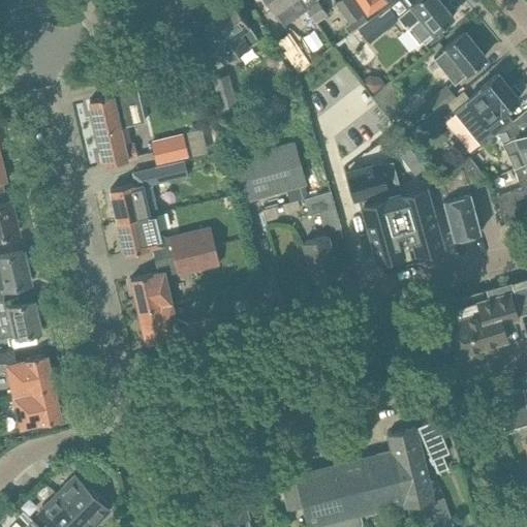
[(299,0),(266,0),(285,27),(298,19),(307,12),(299,0)]
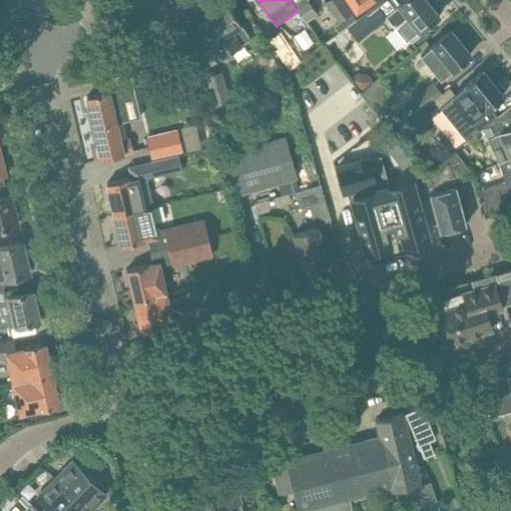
[(290,0),(298,12),(299,11),(306,22),(317,15),(308,1),(309,0),(290,0)]
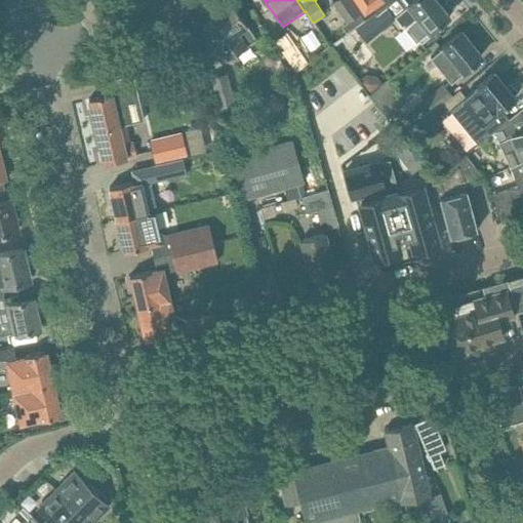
[(348,25),(361,16),(349,0),(339,0),(334,4),(348,25)]
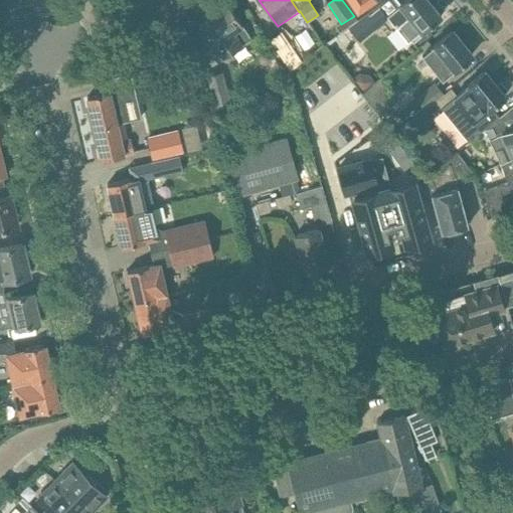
[(344,0),(348,5),(357,18),(380,2),(378,0),(344,0)]
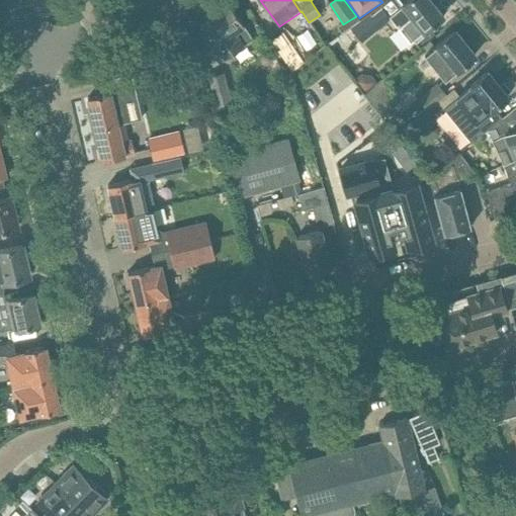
[(410,0),(404,5),(399,0),(390,0),(353,30),(363,44),(393,20),(412,45),(445,17),(430,0),(410,0)]
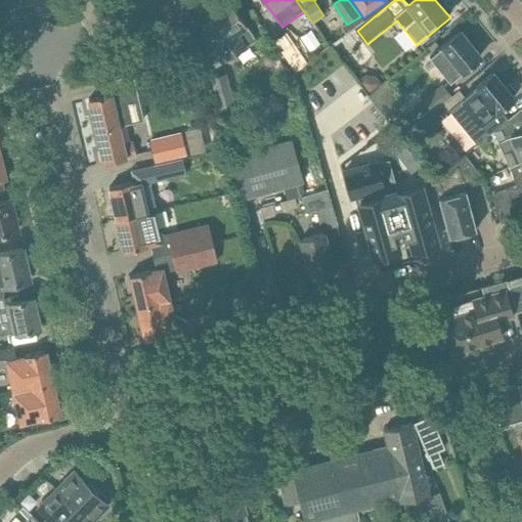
[(220,47),(218,48),(227,62),(258,41),(232,4),(204,24),(220,47)]
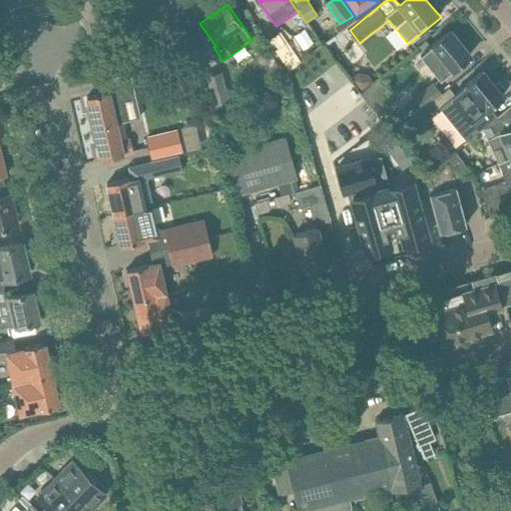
[(299,59),(279,29),(267,37),(287,67),(299,59)]
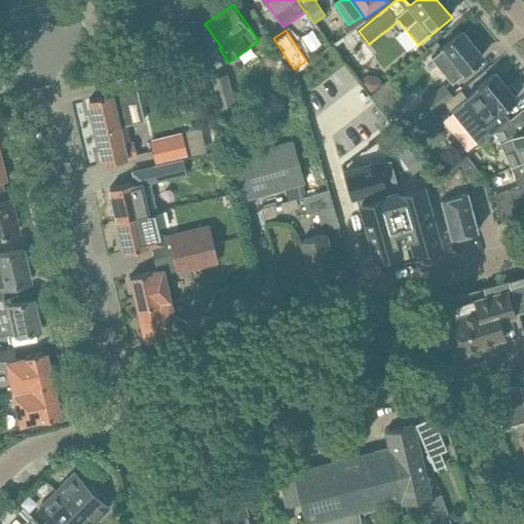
[(453,82),(463,74),(484,58),(463,32),(433,58),(453,82)]
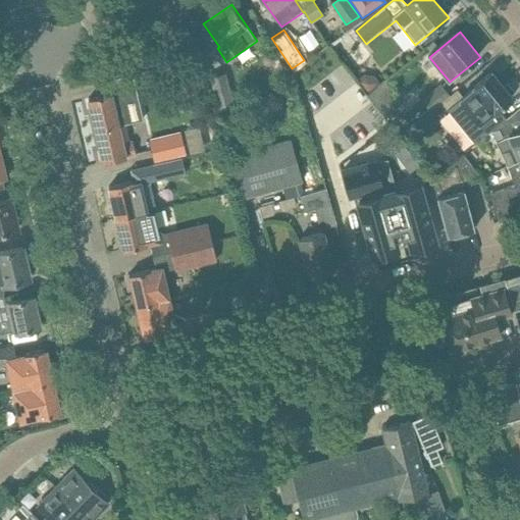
[(191,99),(211,94),(203,62),(183,67),(191,99)]
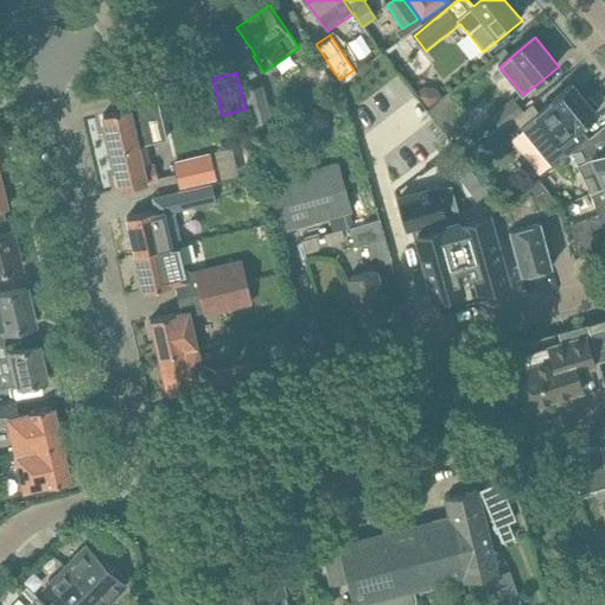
[(552,103),(553,103),(522,129),(554,169),(590,139),(581,128),(598,114),(597,112),(600,109),(592,99),(588,102),(574,86),(552,103)]
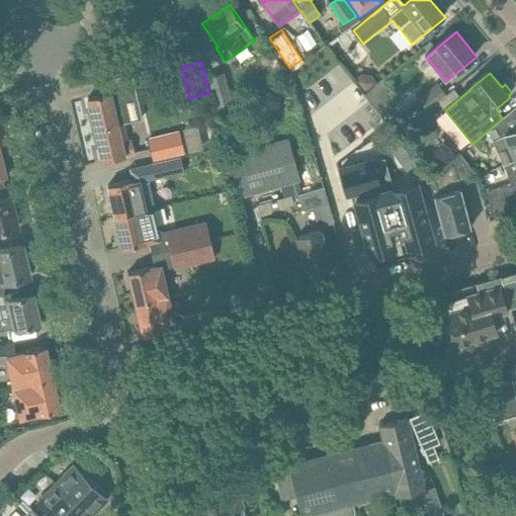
[(234,108),(225,74),(210,77),(219,112),(234,108)]
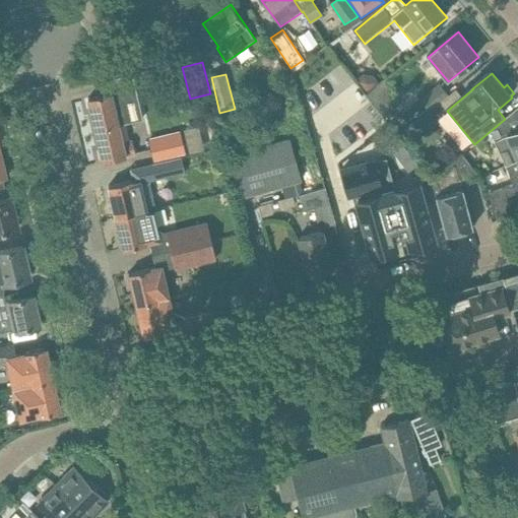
[(379,85),(373,77),(365,76),(355,84),(365,96),(379,85)]
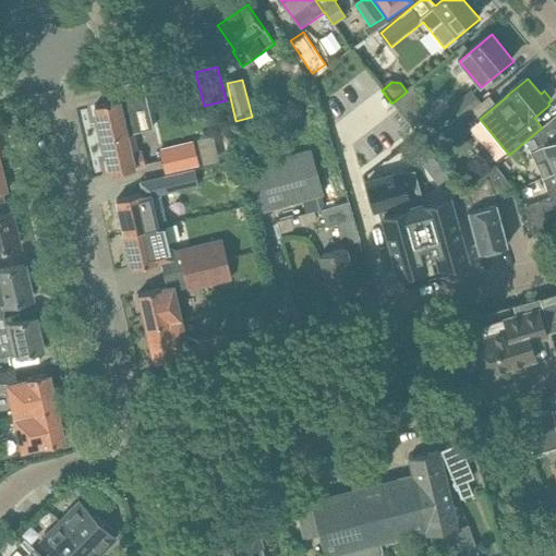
[(394,105),(413,129),(424,120),(424,93),(418,85),(394,105)]
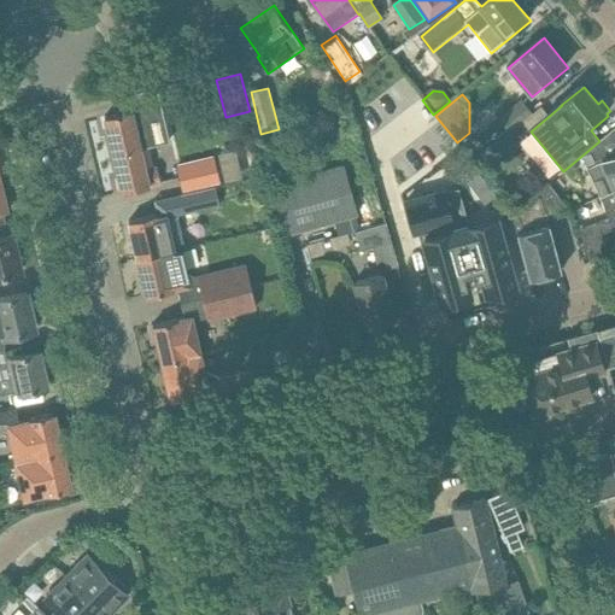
[(533,113),(523,101),(502,119),(511,132),(533,113)]
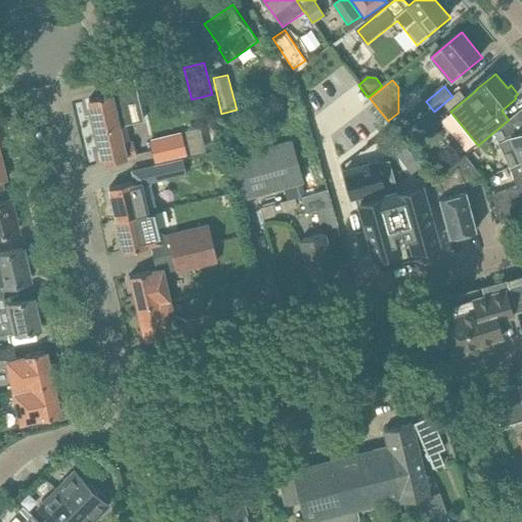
[(113,96),(90,100),(97,133),(121,128),(131,126),(126,106),(125,99),(123,93),(113,96)]
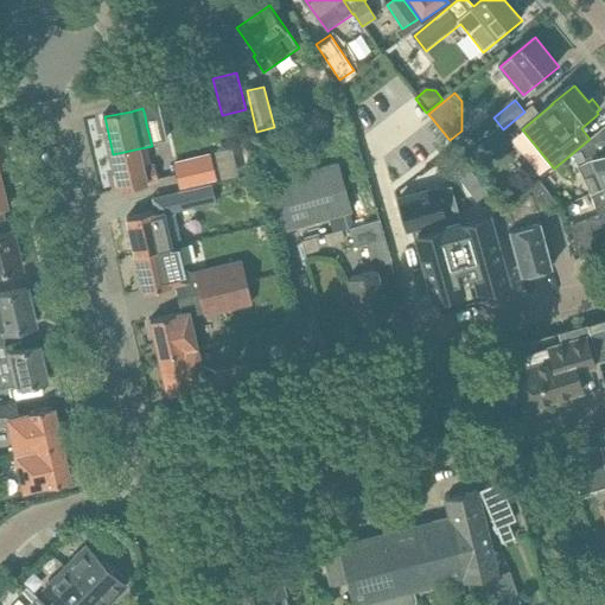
[(496,152),(514,137),(507,128),(488,142),(496,152)]
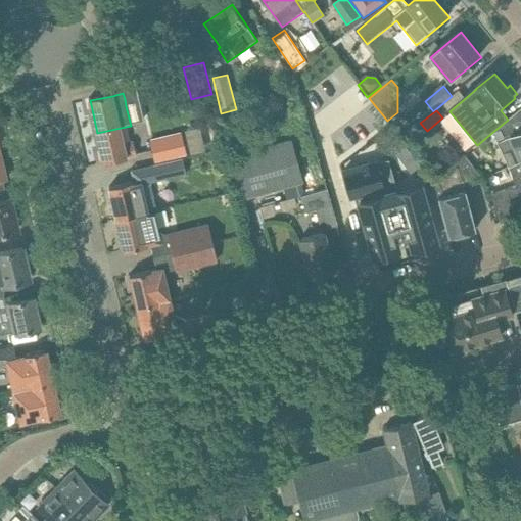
[(510,169),(520,162),(520,132),(516,134),(511,124),(495,136),(510,169)]
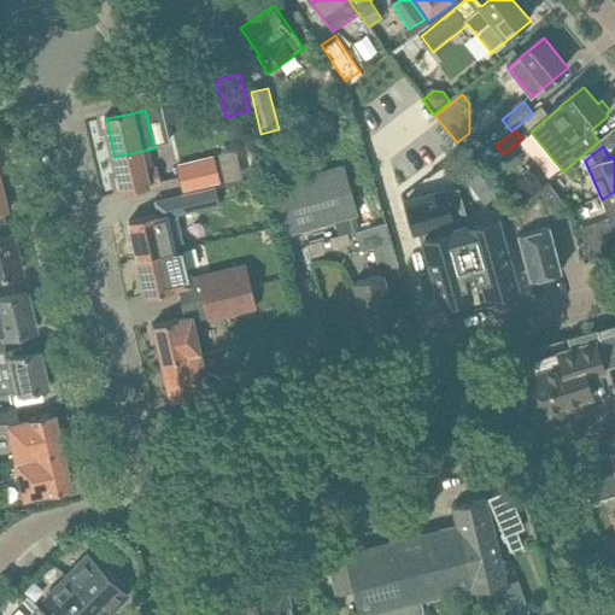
[(142,151),(115,157),(123,194),(163,186),(159,169),(147,171),(142,151)]
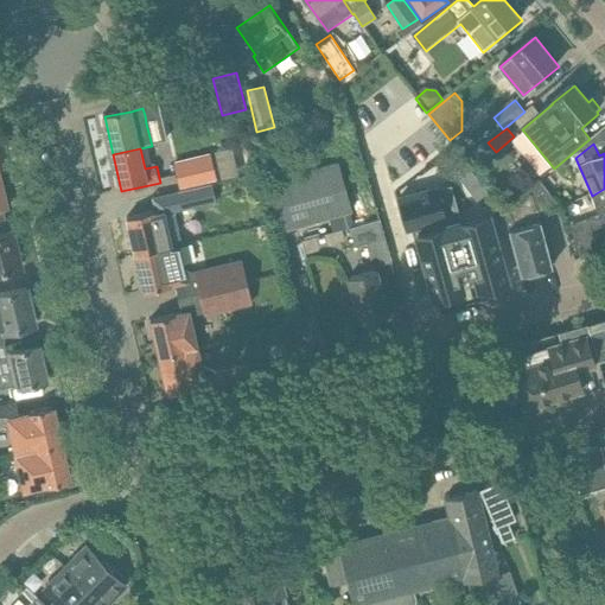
[(454,148),(443,157),(449,165),(460,155),(454,148)]
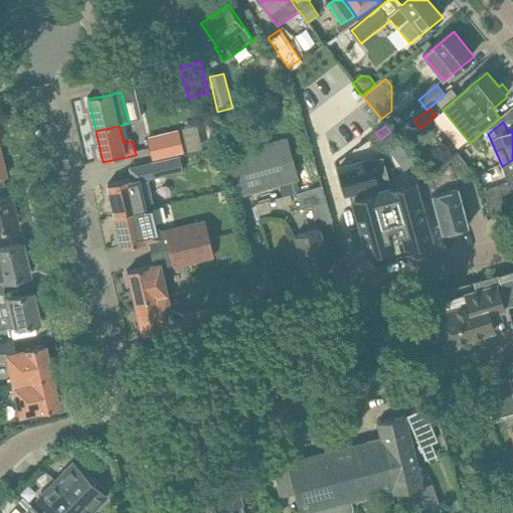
[(180,132),(148,139),(153,161),(185,154),(180,132)]
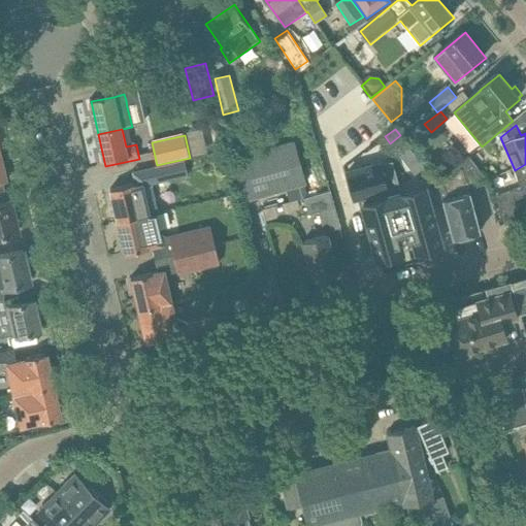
[(400,135),(390,143),(395,150),(405,141),(400,135)]
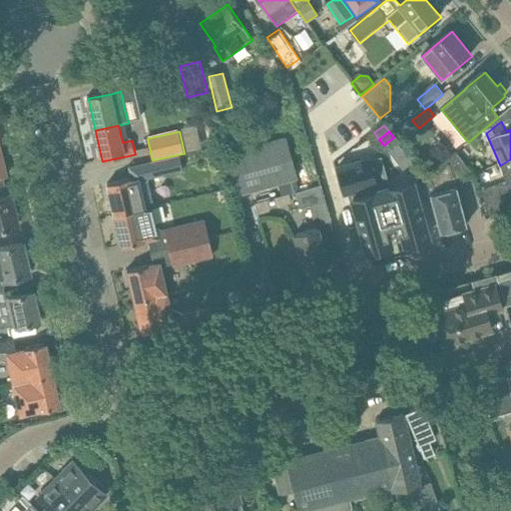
[(226,154),(238,197),(299,180),(287,137),(226,154)]
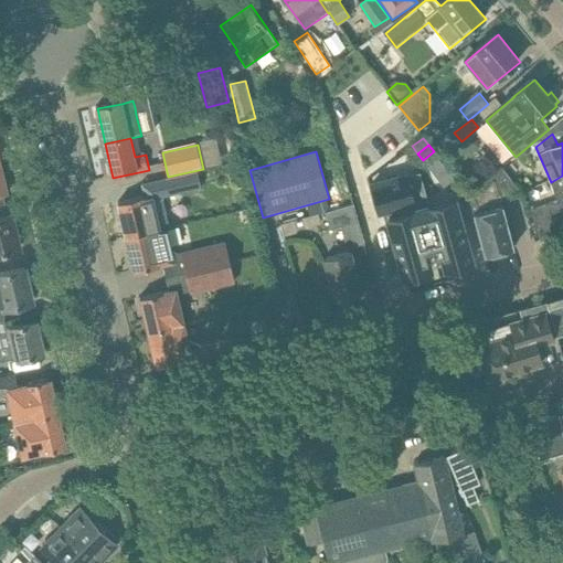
[(434,151),(423,160),(428,167),(439,159),(434,151)]
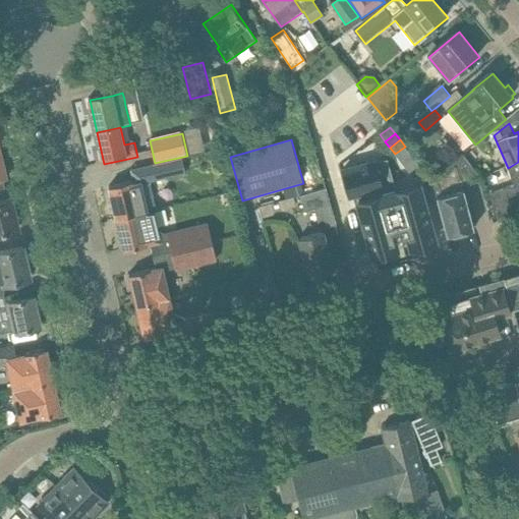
[(405,147),(395,154),(400,160),(410,153),(405,147)]
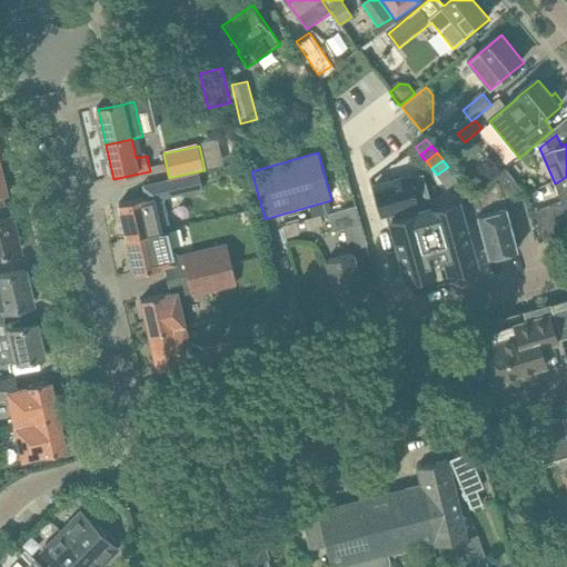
[(448,167),(437,175),(443,182),(453,173),(448,167)]
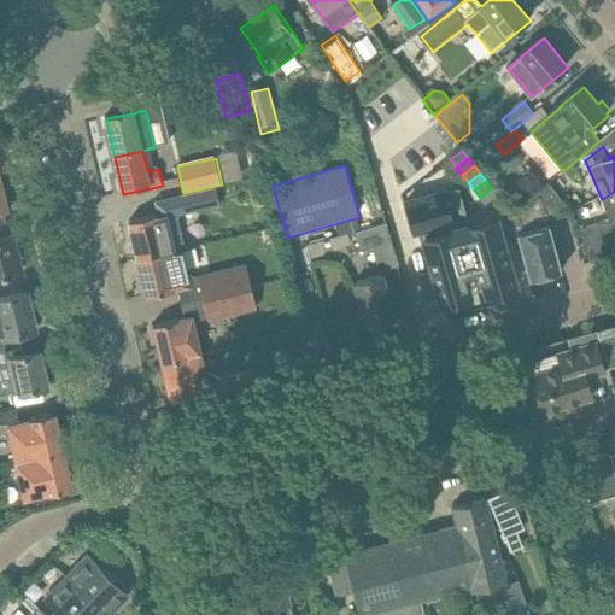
[(516,228),(519,234),(520,242),(531,280),(558,273),(546,227),(566,211),(545,187),(513,214),(516,228)]
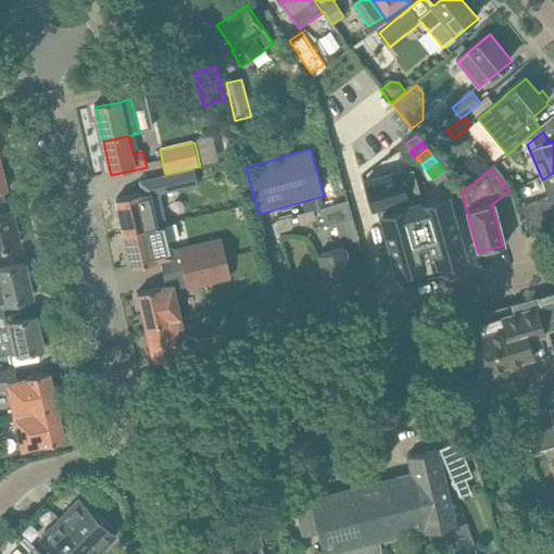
[(194,170),(163,177),(167,194),(199,187),(194,170)]
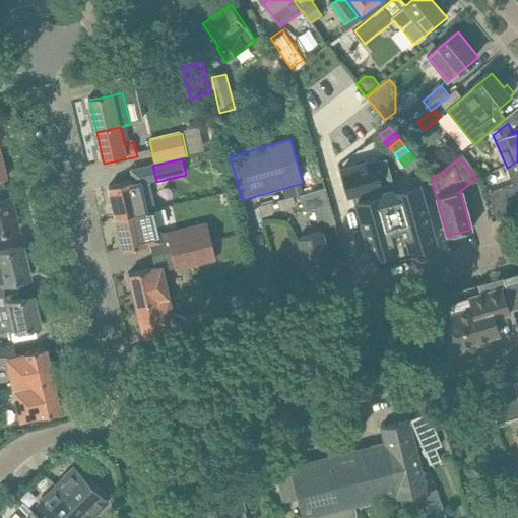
[(411,244),(412,248),(435,241),(418,184),(396,190),(387,158),(343,172),(349,196),(352,195),(357,194),(360,205),(374,255),(396,248),(394,240),(408,236),(411,244)]
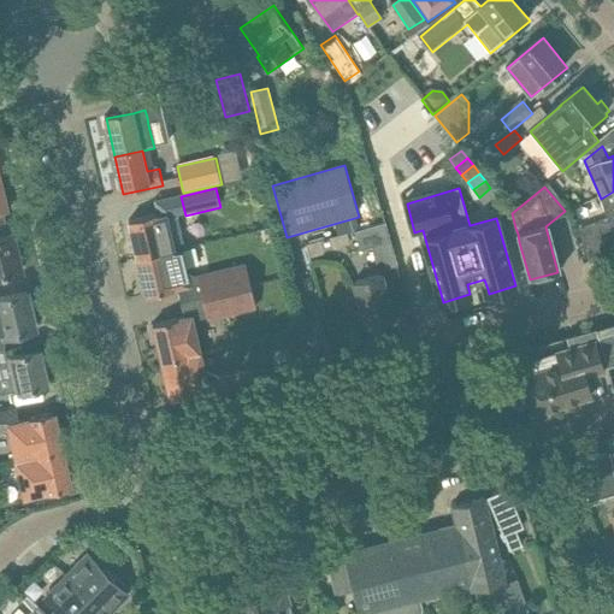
[(490,188),(479,198),(485,205),(496,195),(490,188)]
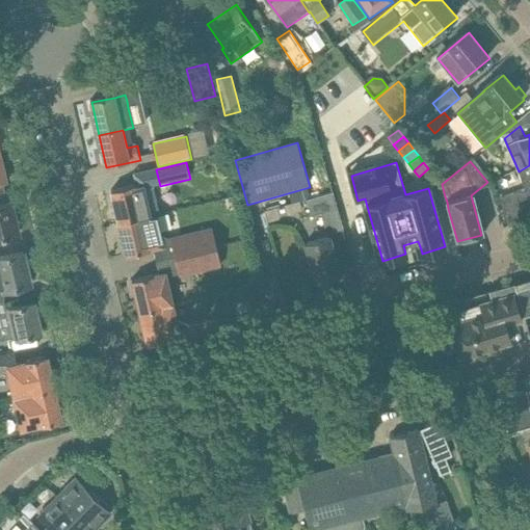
[(527,190),(502,200),(510,227),(529,221),(529,165),(519,171),(527,190)]
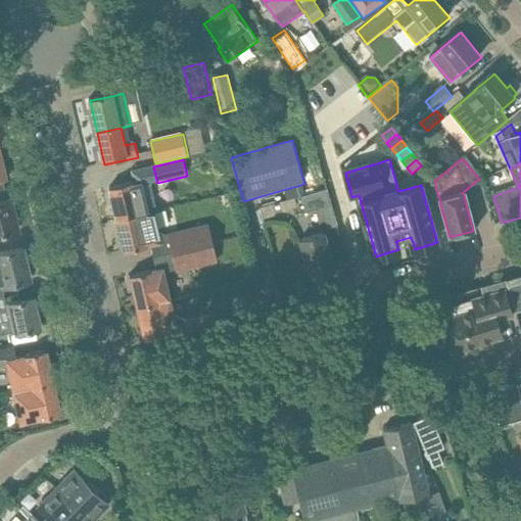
[(421,166),(412,174),(417,181),(426,173),(421,166)]
